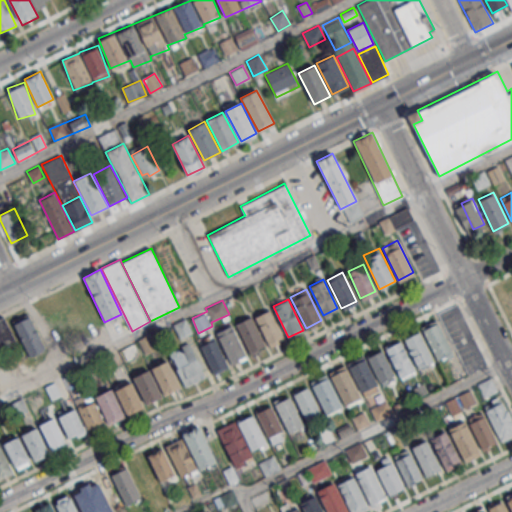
[(268,343),(283,336),(269,309),(254,316),(268,343)]
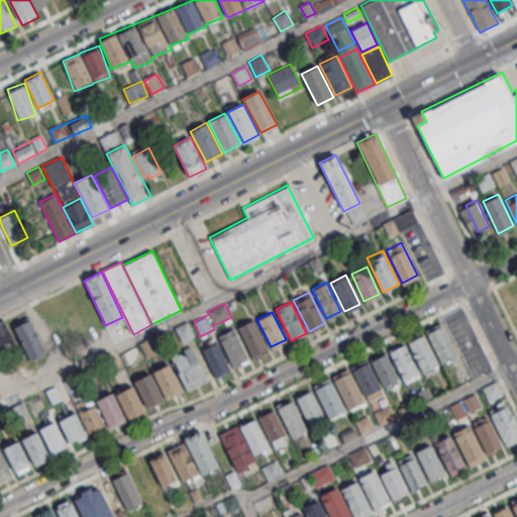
[(29,362),(46,352),(28,317),(11,326),(29,362)]
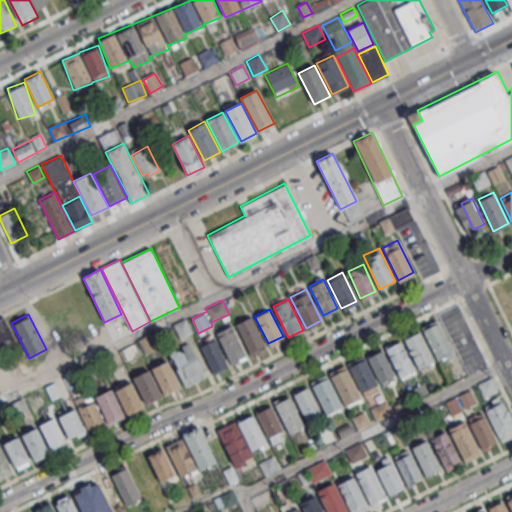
[(248,352),(264,345),(250,316),(234,324),(248,352)]
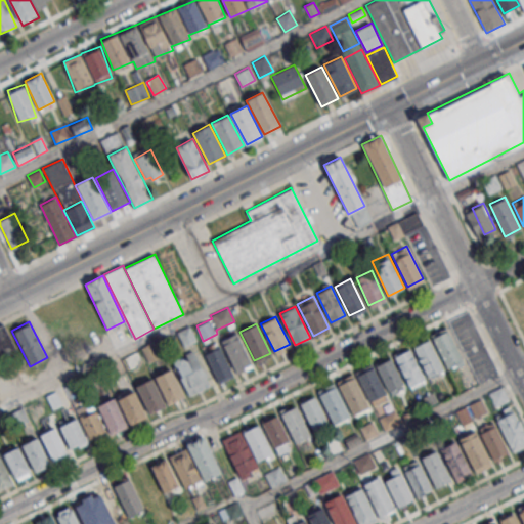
[(0,352),(0,328),(4,325),(19,355),(5,362),(0,352)]
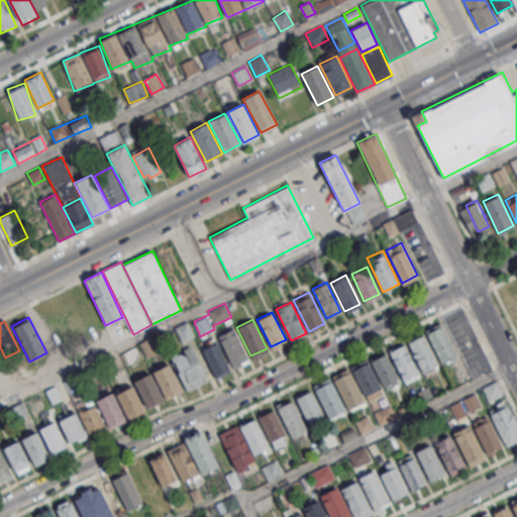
[(176,327),(181,340),(193,335),(188,322),(176,327)]
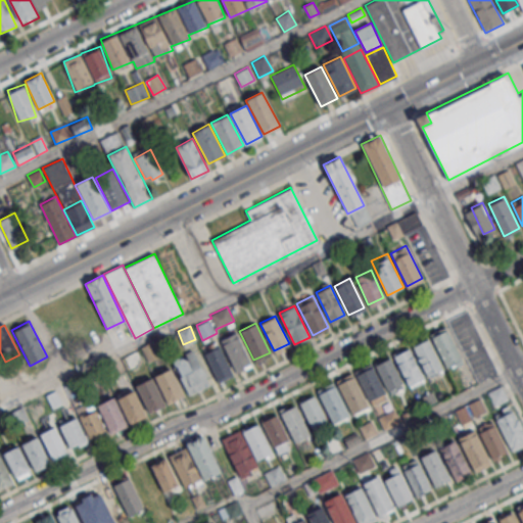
[(445,367),(461,359),(445,326),(429,333),(445,367)]
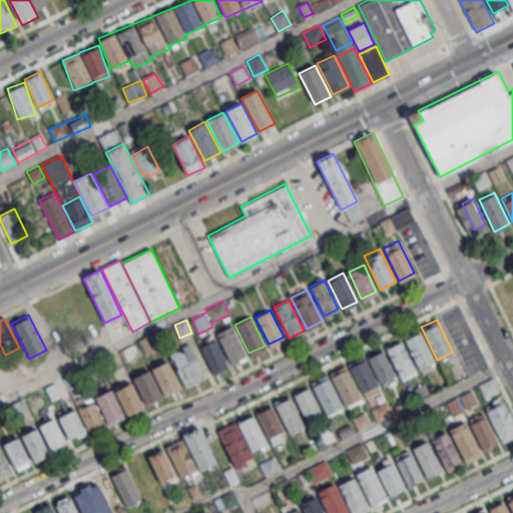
[(230,363),(245,356),(230,326),(215,333),(230,363)]
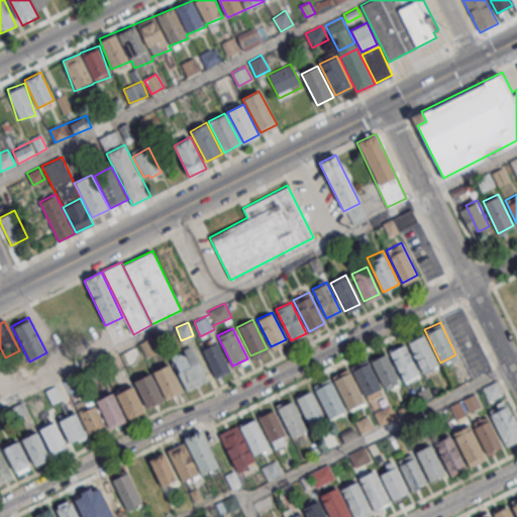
[(422,371),(437,364),(422,334),(408,342),(422,371)]
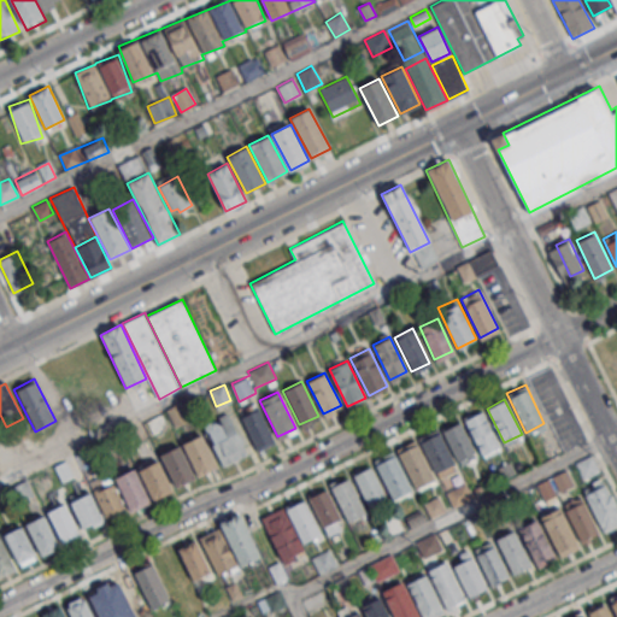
[(256,448),(272,440),(258,407),(240,416),(256,448)]
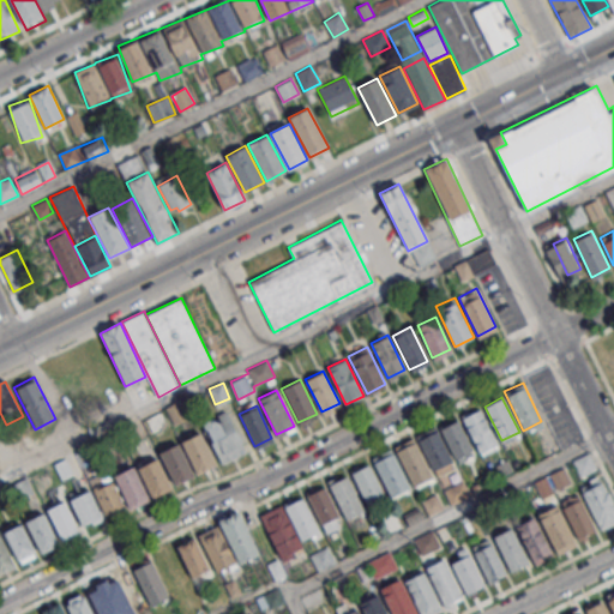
[(480,453),(498,444),(480,409),(462,417),(480,453)]
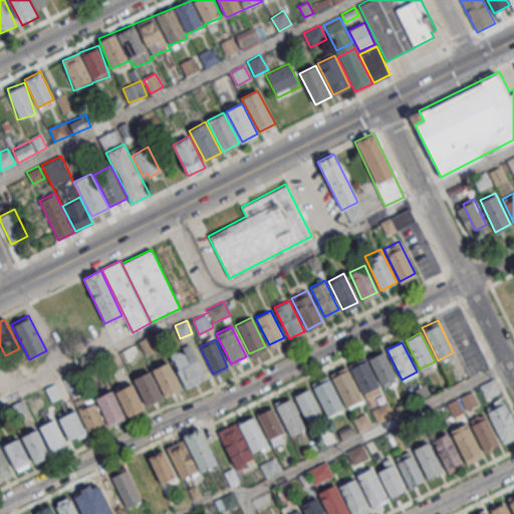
[(186,388),(206,377),(189,345),(169,355),(186,388)]
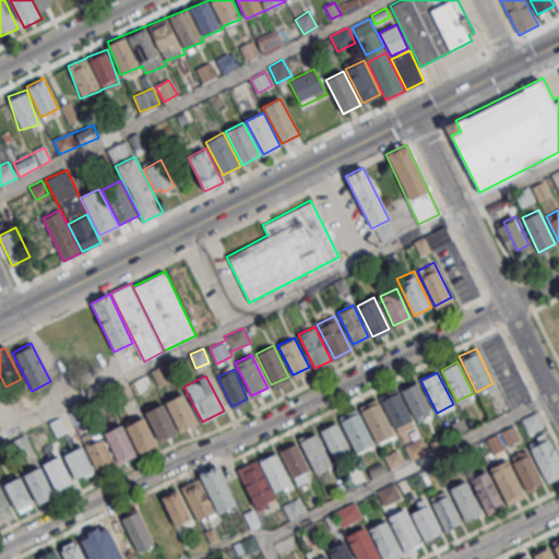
[(414,416),(430,408),(417,381),(401,389),(414,416)]
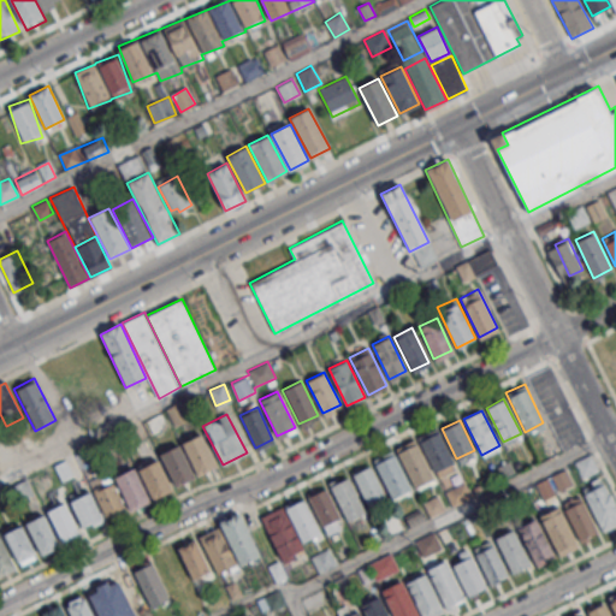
[(452,462),(437,431),(416,440),(432,472),(452,462)]
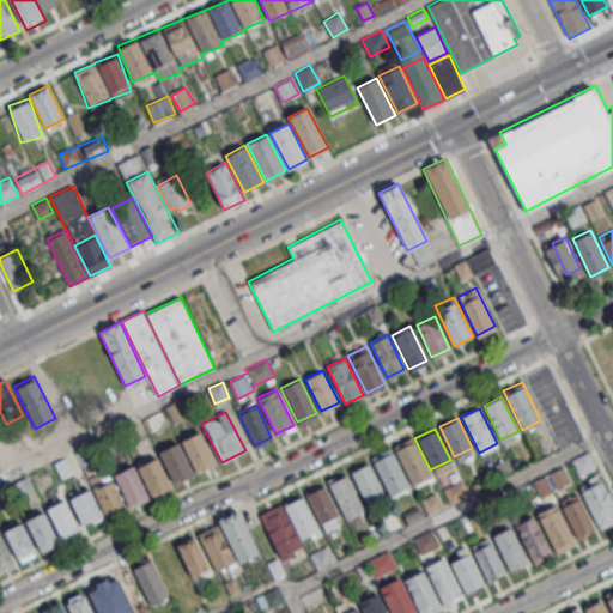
[(195,471),(214,461),(200,431),(181,439),(195,471)]
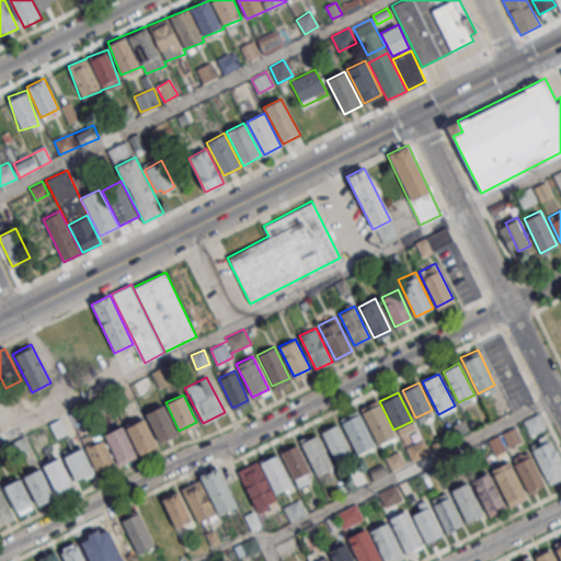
[(377,444),(395,435),(378,403),(361,413),(377,444)]
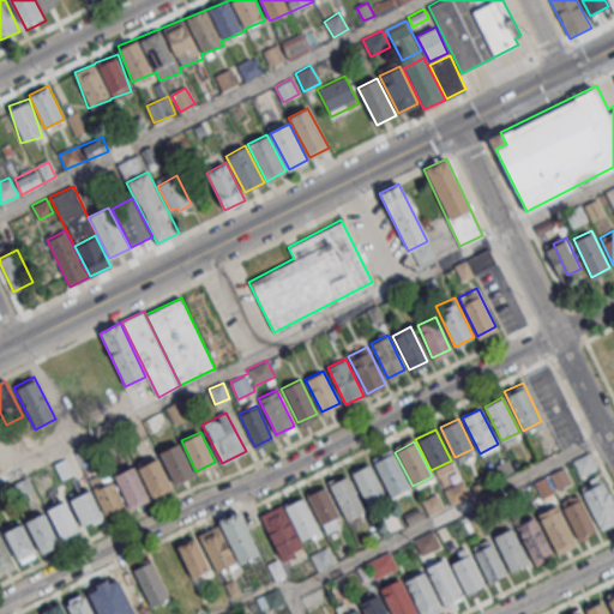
[(174,483),(193,474),(179,443),(160,452),(174,483)]
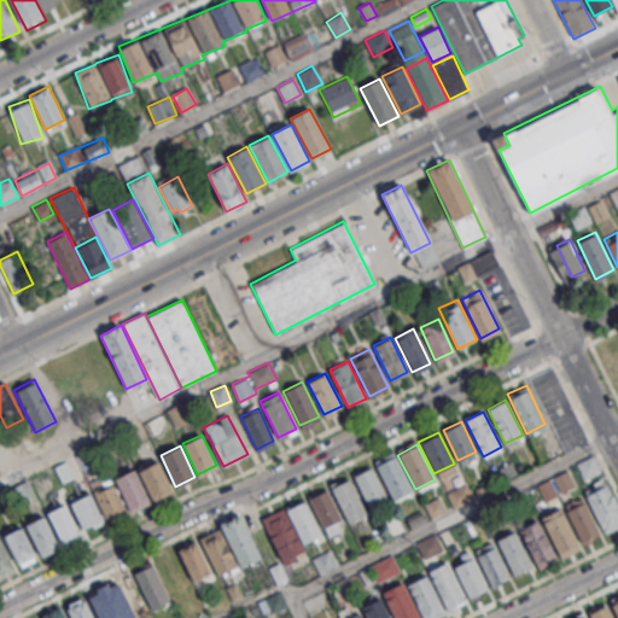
[(392,501),(413,490),(395,454),(374,464),(392,501)]
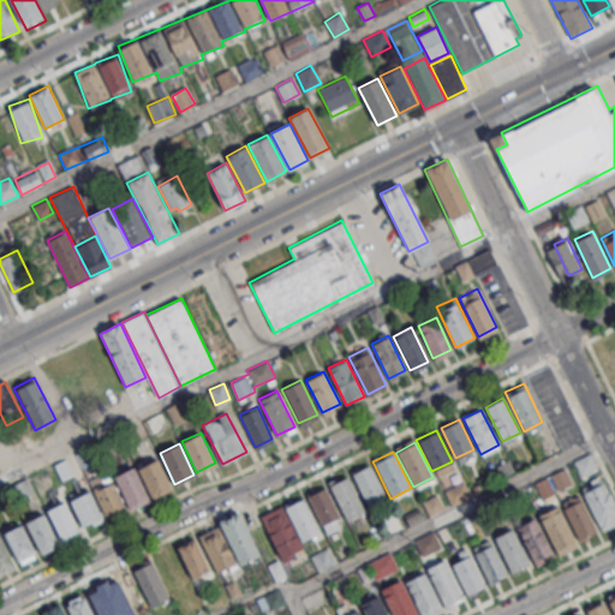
[(153,497),(172,488),(157,459),(138,469),(153,497)]
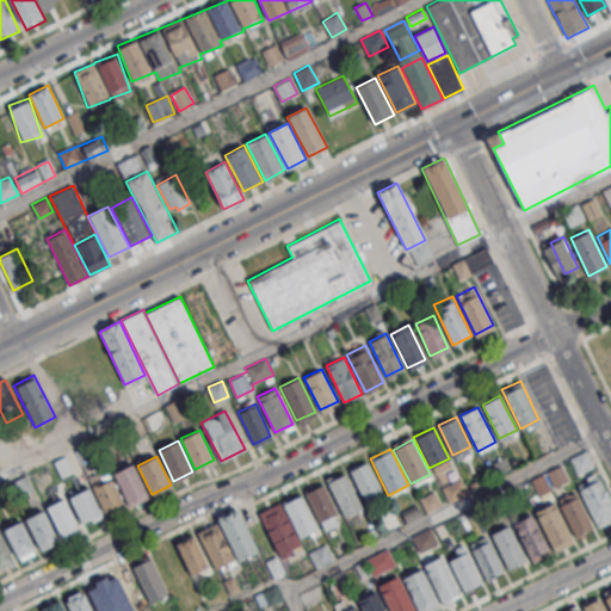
[(349,470),(366,461),(386,498),(368,506),(349,470)]
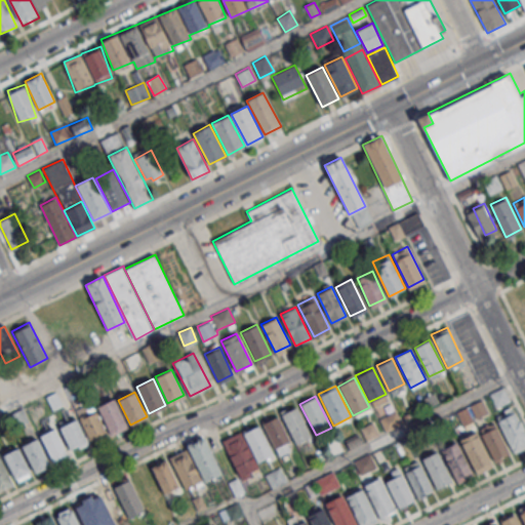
[(112,434),(127,426),(113,398),(97,406),(112,434)]
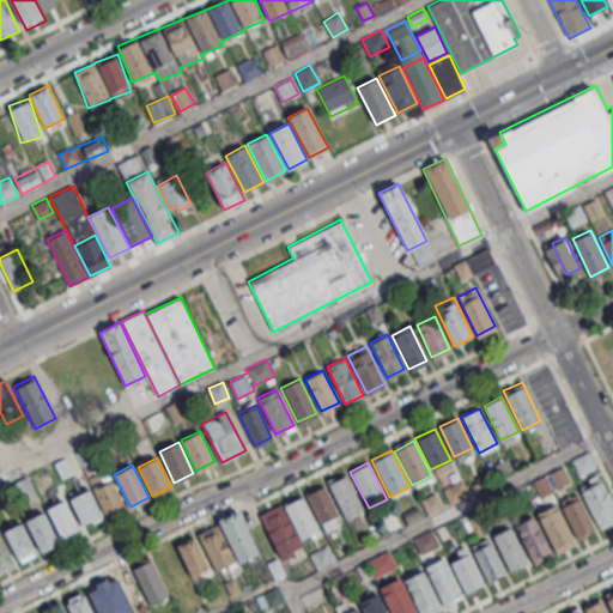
[(346,520),(364,510),(346,474),(328,484),(346,520)]
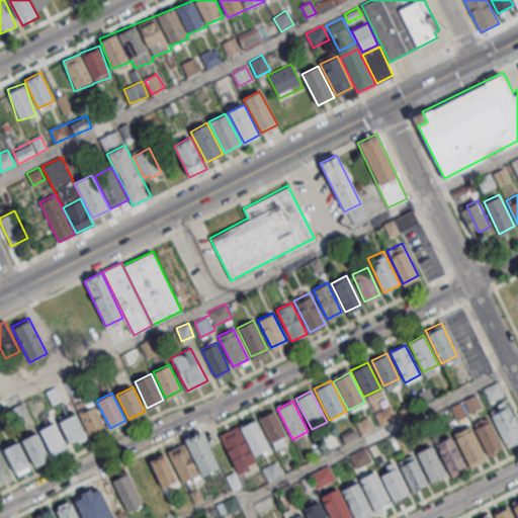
[(380,426),(397,418),(391,405),(374,413),(380,426)]
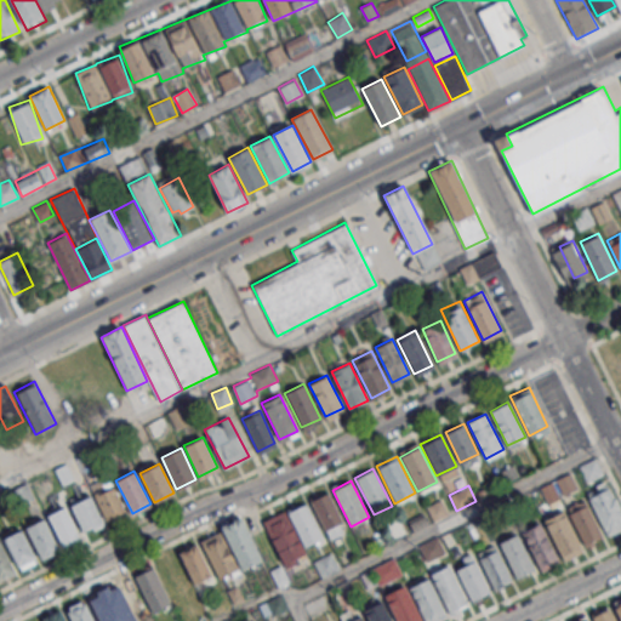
[(104,518),(124,510),(113,486),(93,495),(104,518)]
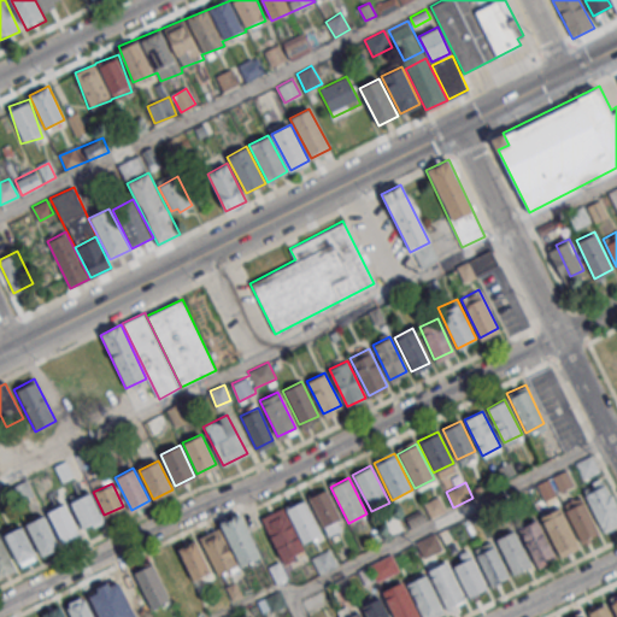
[(603,533),(616,526),(616,507),(605,485),(583,495),(603,533)]
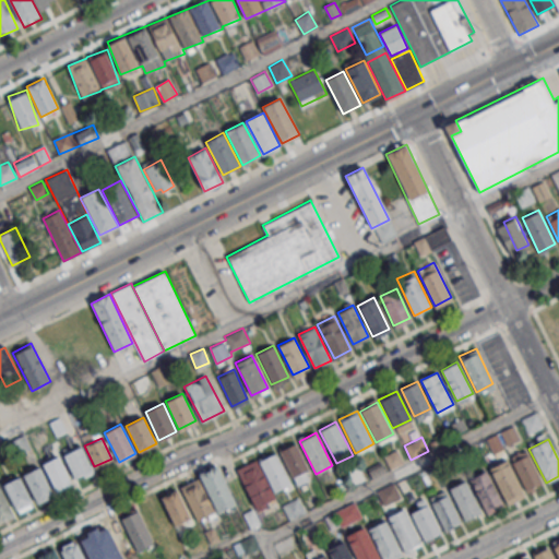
[(292,476),(308,467),(295,441),(278,450),(292,476)]
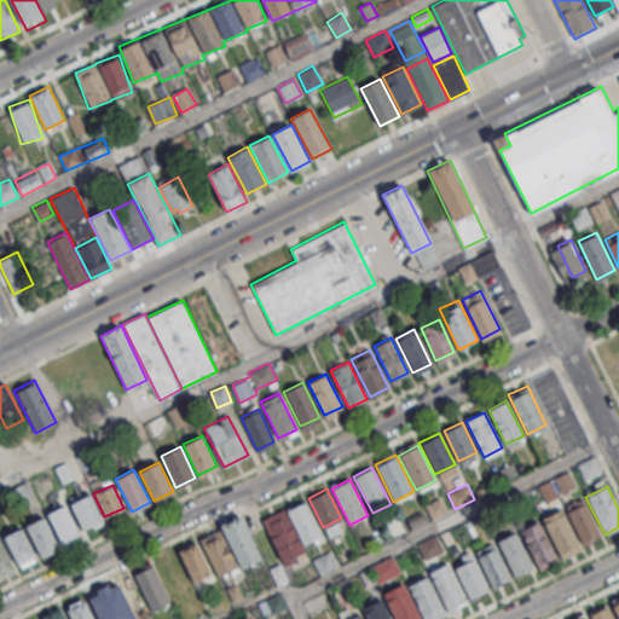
[(70,504),(91,495),(104,521),(84,531),(70,504)]
